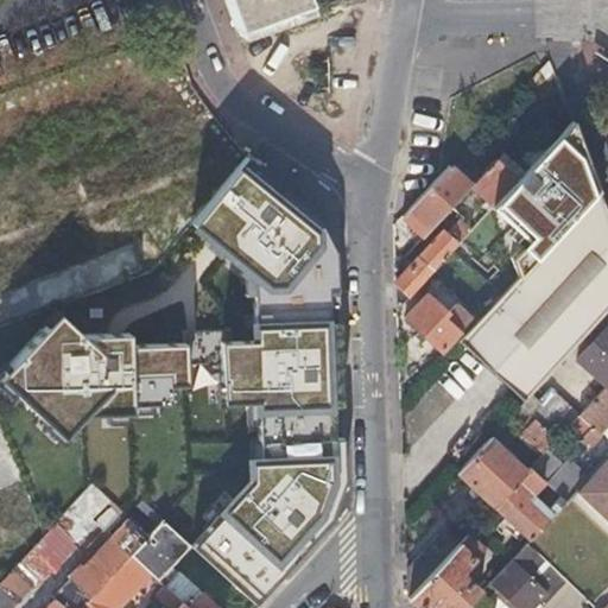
[(308,2),(305,0),(223,0),(235,30),(308,2)]
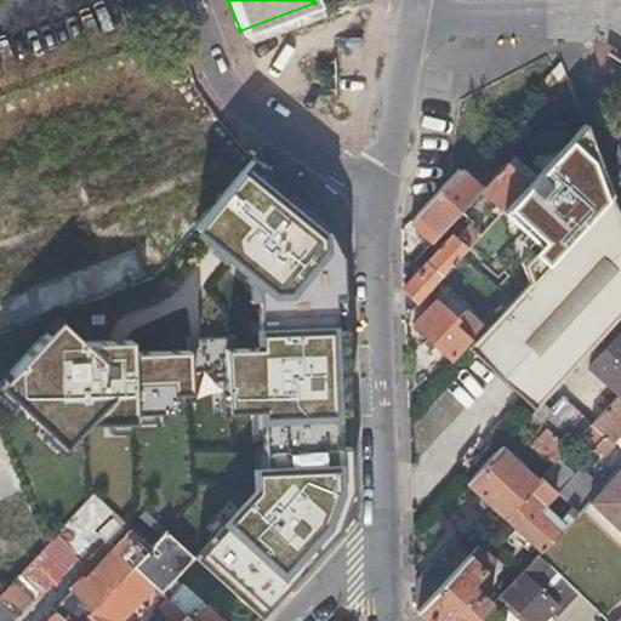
[(588,140),(584,123),(574,132),(579,149),(588,140)]
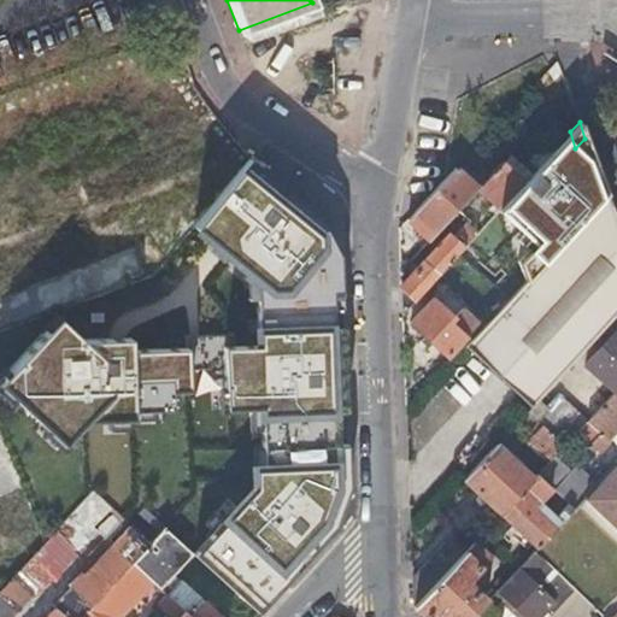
[(589,150),(585,139),(575,148),(580,160),(589,150)]
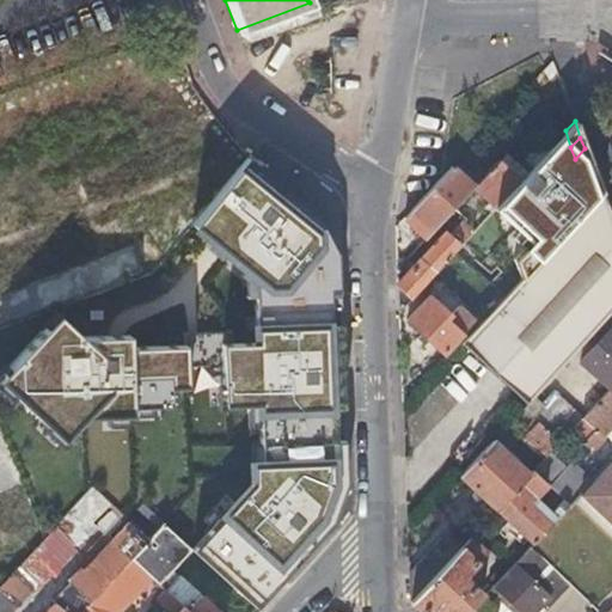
[(600,194),(585,148),(575,159),(558,177),(583,212),(600,194)]
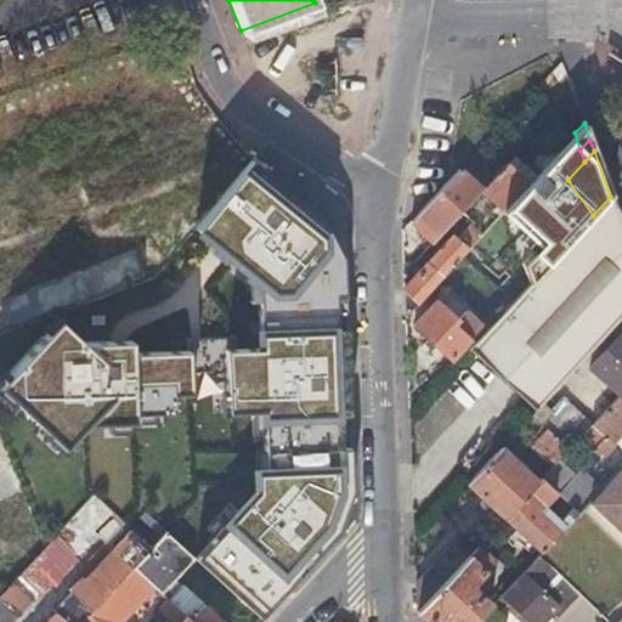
[(0,361),(0,406),(57,459),(88,424),(130,425),(126,411),(179,412),(176,394),(203,394),(204,420),(233,414),(235,486),(202,522),(263,572),(309,524),(324,480),(311,226),(225,158),(171,226),(244,288),(243,322),(228,323),(230,338),(109,346),(111,331),(62,334),(38,315),(0,361)]
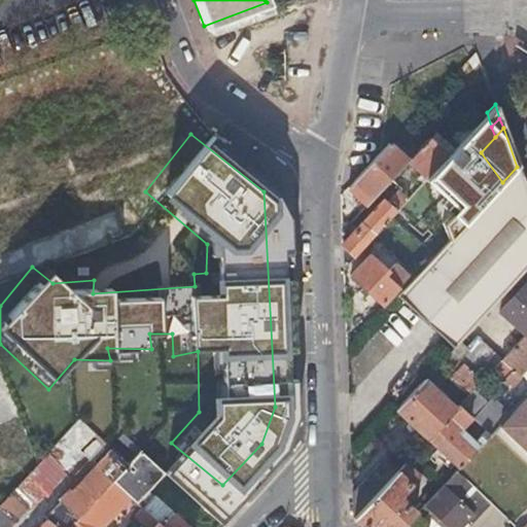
[(429,137),(410,159),(409,159),(427,177),(449,154),(429,137)]
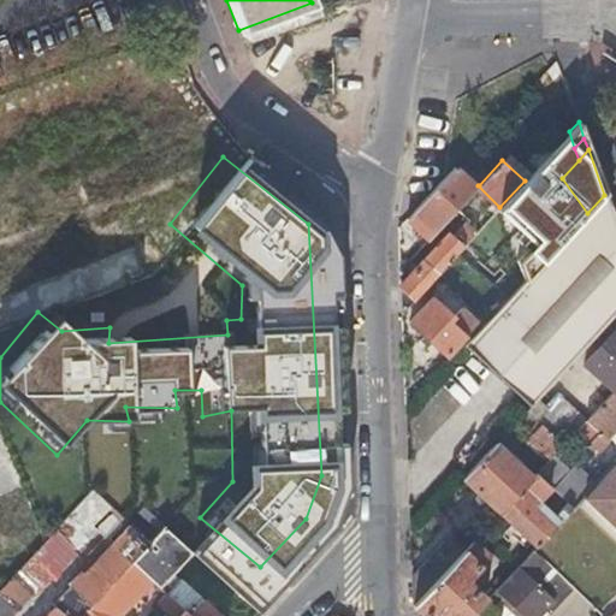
[(479,185),(456,164),(415,208),(437,230),(478,185),(479,185)]
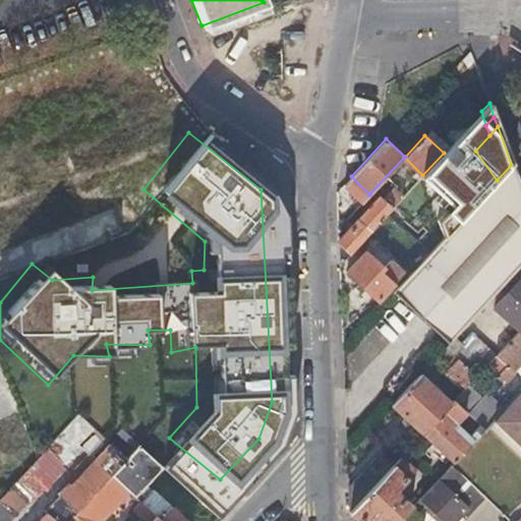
[(520,263),(520,194),(511,165),(497,180),(455,224),(393,290),(448,342),(454,336),(520,263)]
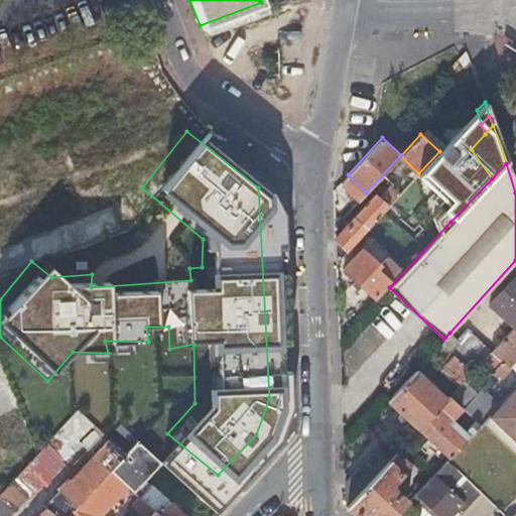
[(375,195),(336,236),(337,262),(399,194),(390,185),(379,198),(375,195)]
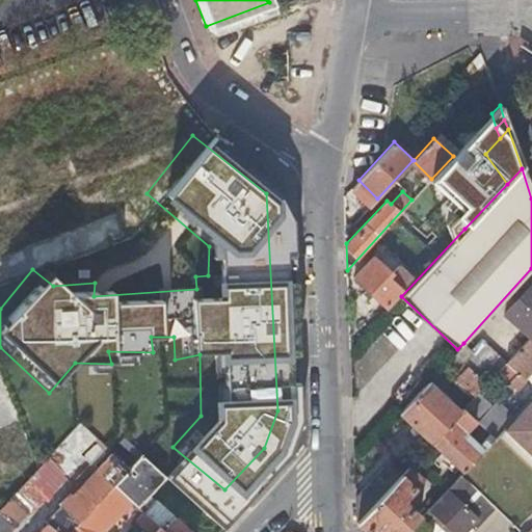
[(373,257),(354,276),(387,307),(413,278),(398,265),(390,272),(373,257)]
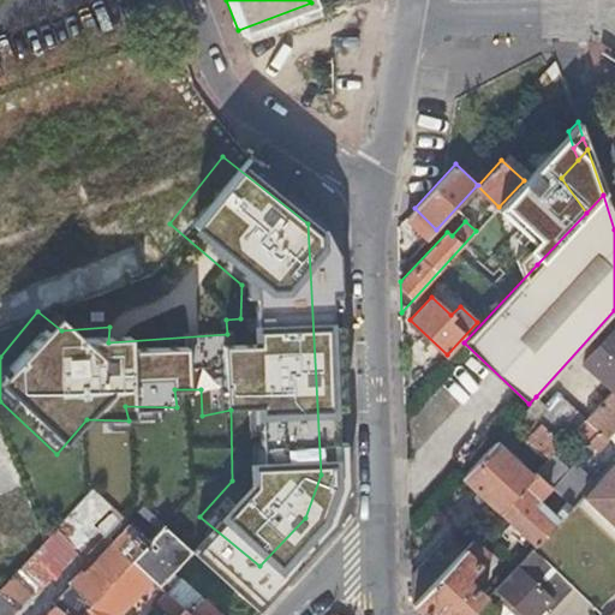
[(613,389),(614,387),(614,327),(583,362),(613,388),(613,389)]
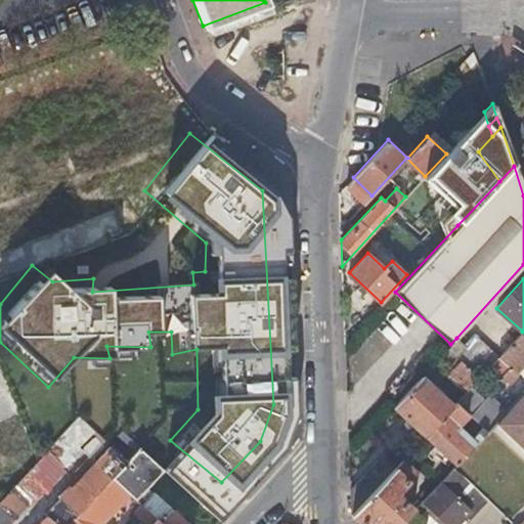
[(523,362),(523,330),(522,332),(522,331),(488,366),(508,385),(517,375),(515,373),(523,362)]
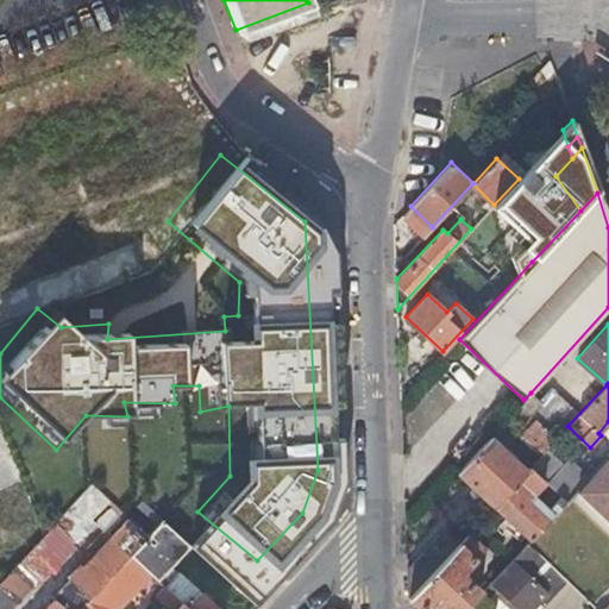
[(540,401),(531,393),(523,400),(519,405),(528,413),(540,401)]
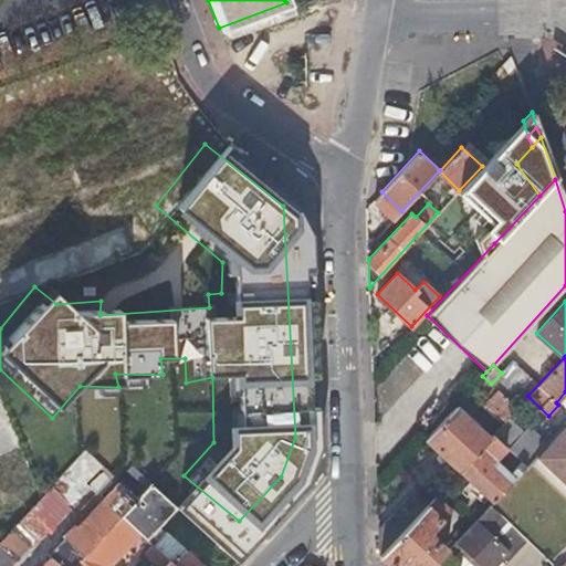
[(480,397),(491,384),(482,376),(425,438),(458,469),(459,470),(490,438),(461,410),(477,394),(480,397)]
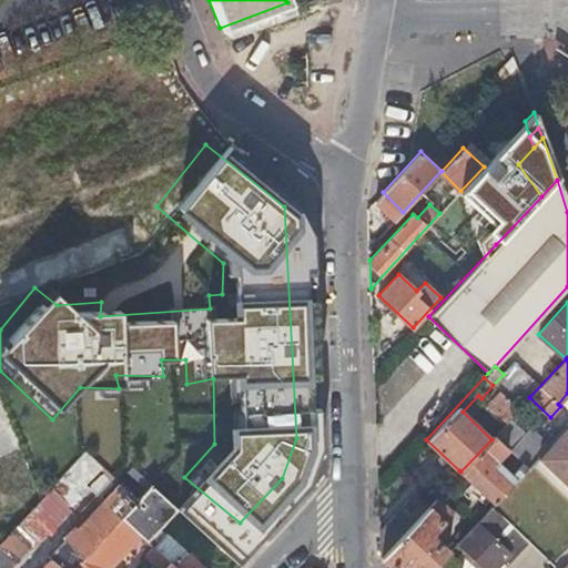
[(529,466),(547,447),(528,429),(523,435),(507,421),(494,434),(495,435),(511,450),(524,460),(529,466)]
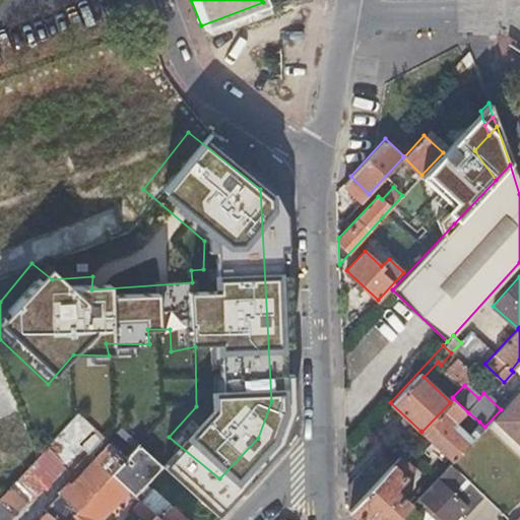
[(519,388),(501,409),(484,427),(477,435),(462,450),(452,460),(450,463),(465,477),(472,483),(484,496),(482,497),(507,519),(514,519),(519,514),(519,388)]
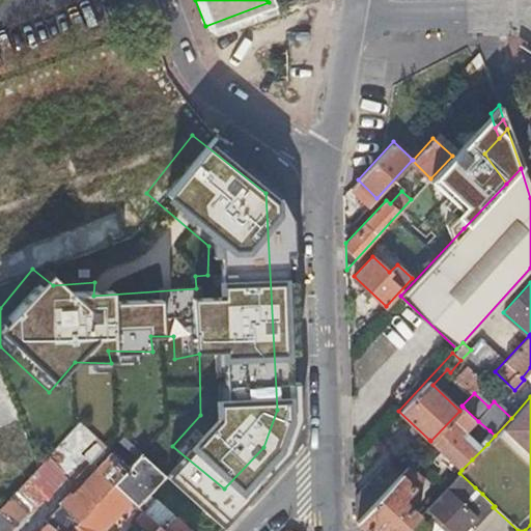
[(487,444),(495,436),(490,430),(474,447),(464,437),(478,421),(463,407),(459,411),(430,441),(434,444),(462,470),(472,459),(487,444)]
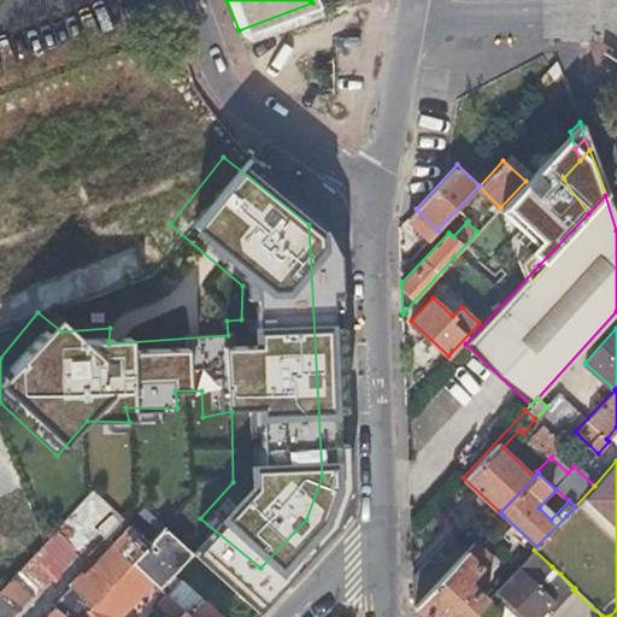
[(476,545),(504,516),(500,512),(499,511),(471,540),(476,545)]
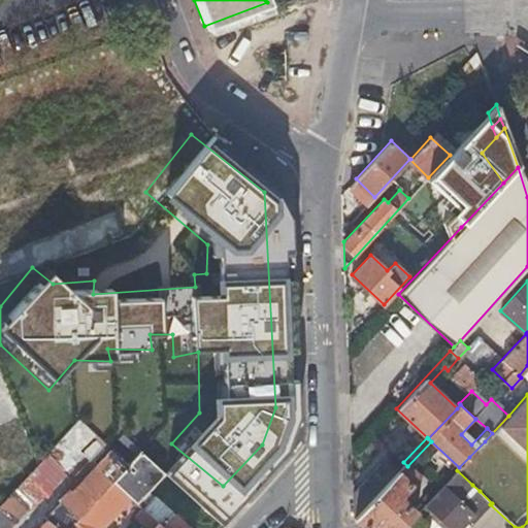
[(128,464),(112,450),(79,485),(95,499),(112,481),(128,464)]
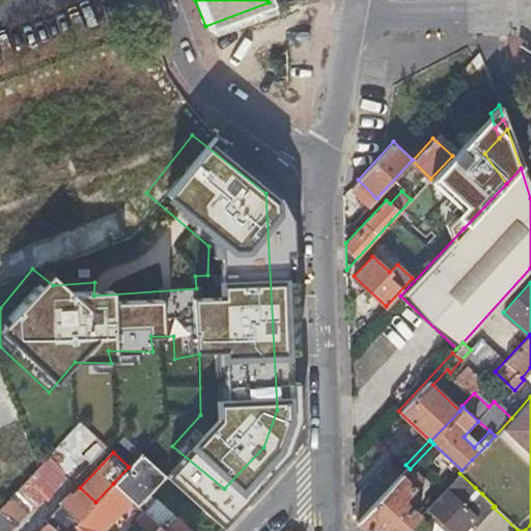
[(141,453),(129,467),(113,483),(132,499),(156,521),(166,530),(192,530),(177,516),(175,519),(167,512),(170,509),(143,484),(158,468),(141,453)]
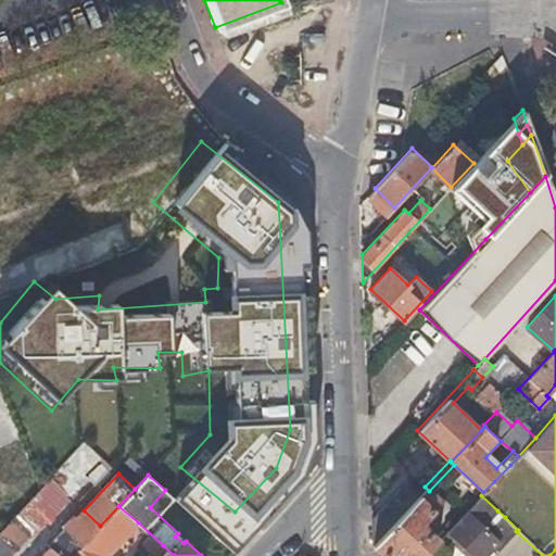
[(406,480),(371,516),(373,543),(417,496),(419,493),(406,480)]
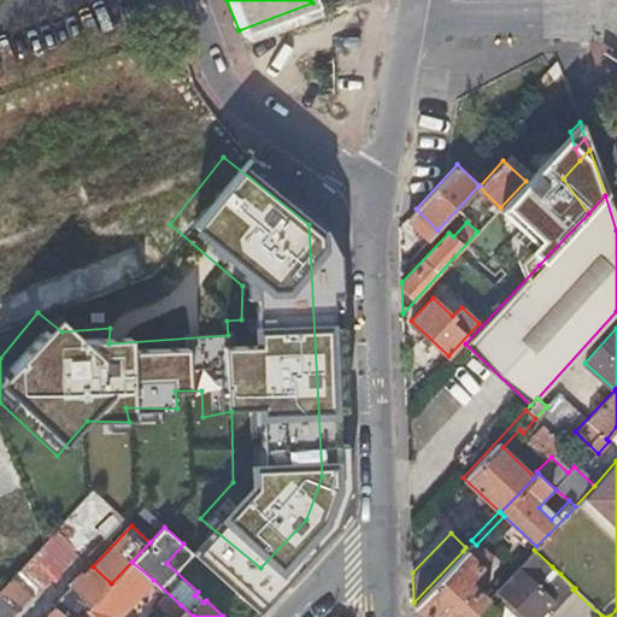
[(550,613),(573,589),(575,588),(560,574),(552,566),(534,550),(523,560),(498,587),(528,616),(536,616),(545,610),(550,613)]
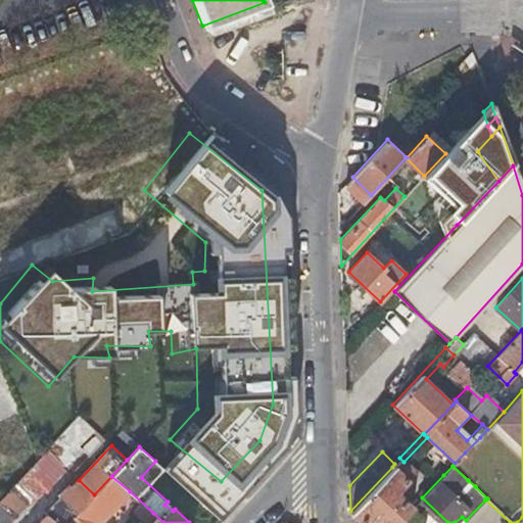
[(397,522),(413,508),(402,497),(398,502),(391,494),(406,479),(392,467),(350,511),(350,513),(362,522),(397,522)]
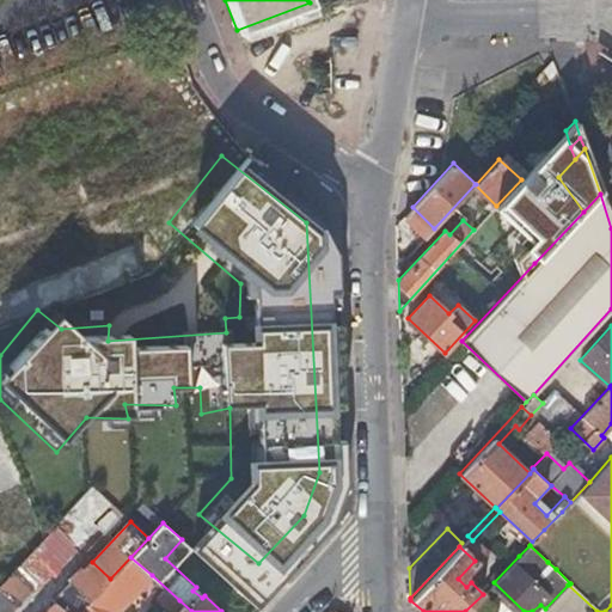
[(485,575),(494,582),(519,556),(510,549),(485,575)]
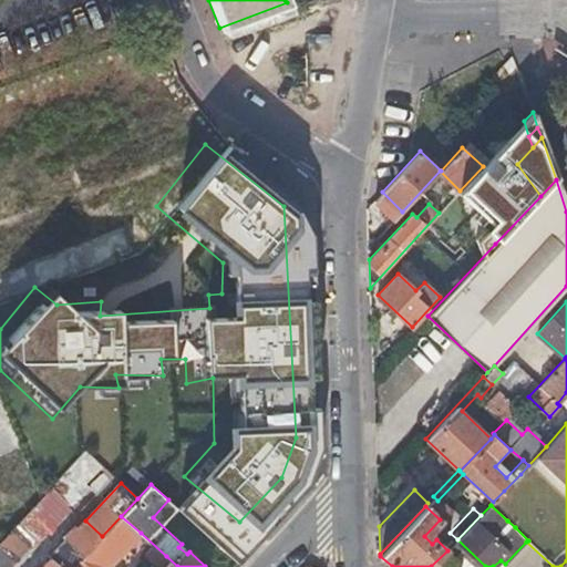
[(26,514),(0,540),(0,549),(17,560),(44,532),(26,514)]
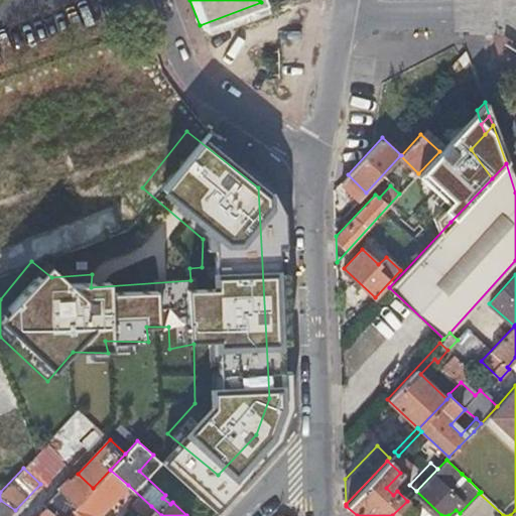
[(110,470),(93,488),(67,515),(99,515),(128,485),(110,470)]
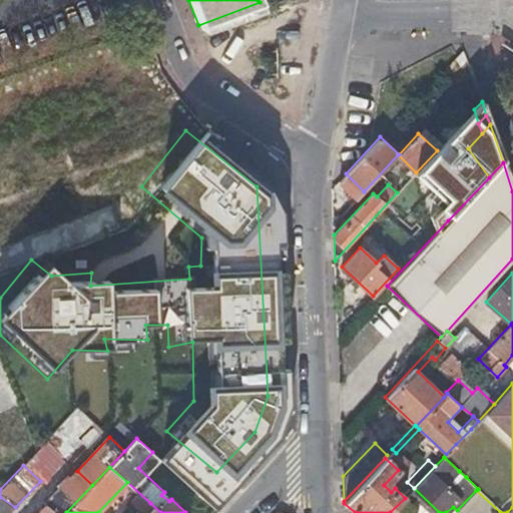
[(171,499),(164,492),(161,495),(169,501),(171,499)]
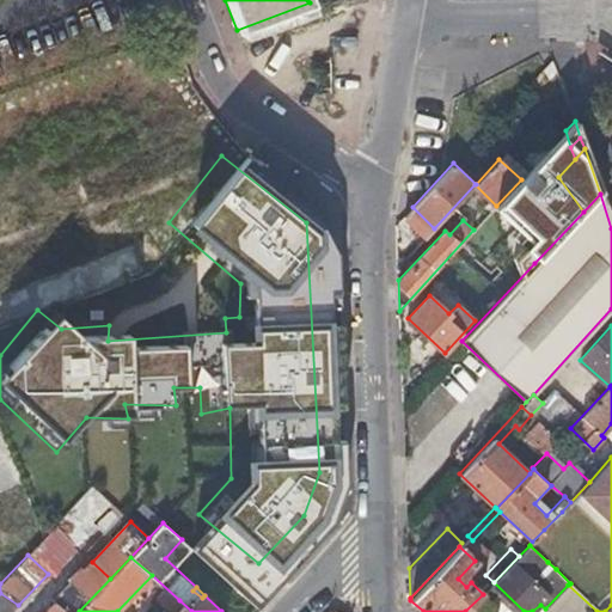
[(0,611),(11,611),(18,605),(0,593),(0,611)]
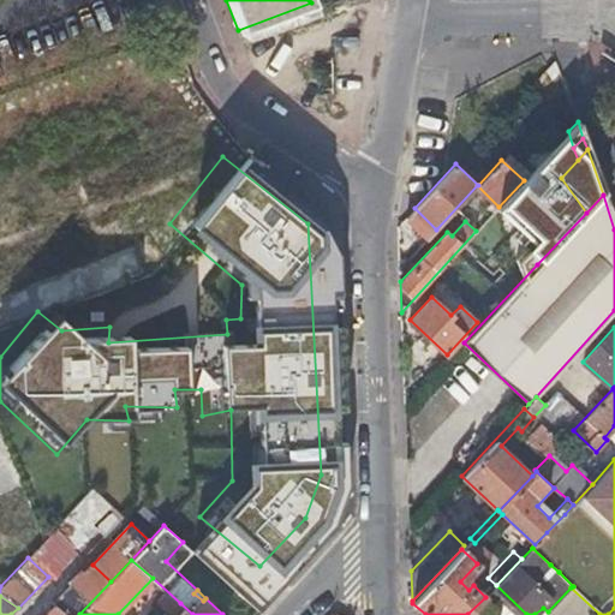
[(192,614),(180,603),(168,614),(192,614)]
